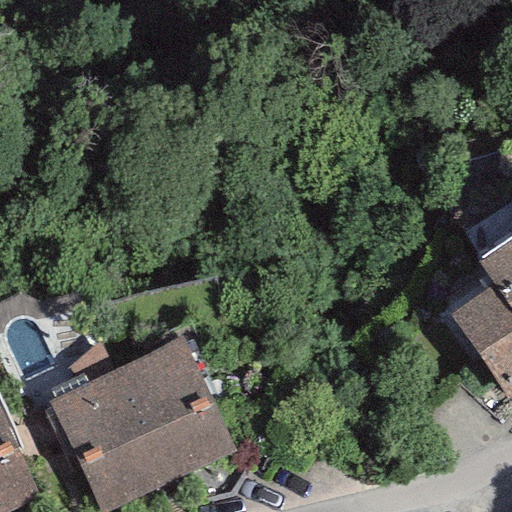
[(511,239),(478,262),(493,285),(511,314),(511,239)]
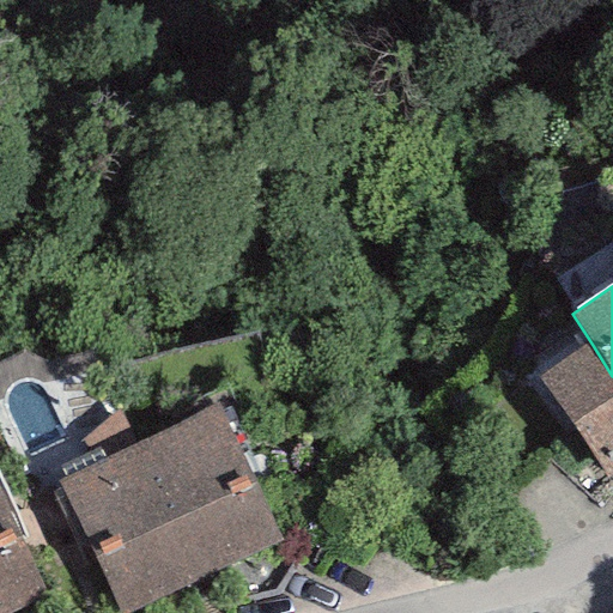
[(612,376),(590,341),(538,376),(606,480),(612,474),(612,376)]
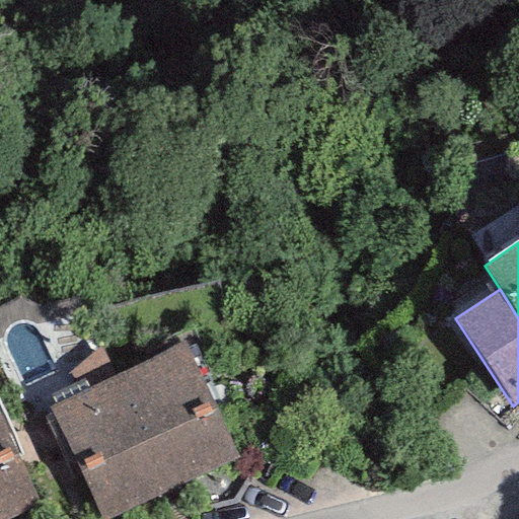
[(117,372),(171,489),(240,456),(184,340),(117,372)]
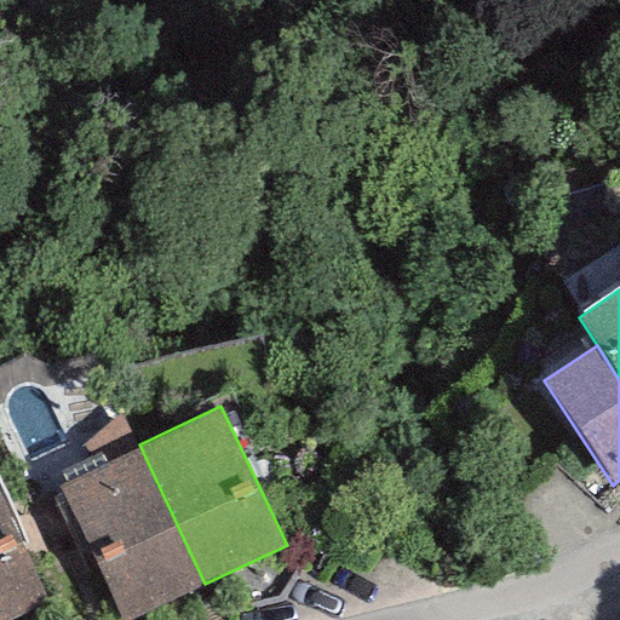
[(126,619),(205,584),(139,445),(59,482),(124,619),(126,619)]
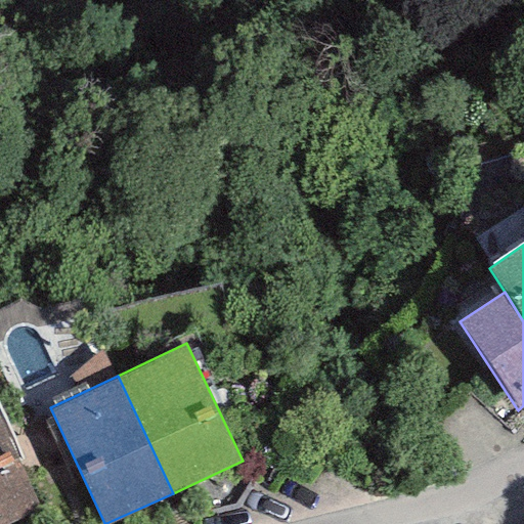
[(0,523),(6,523),(41,508),(0,420),(0,523)]
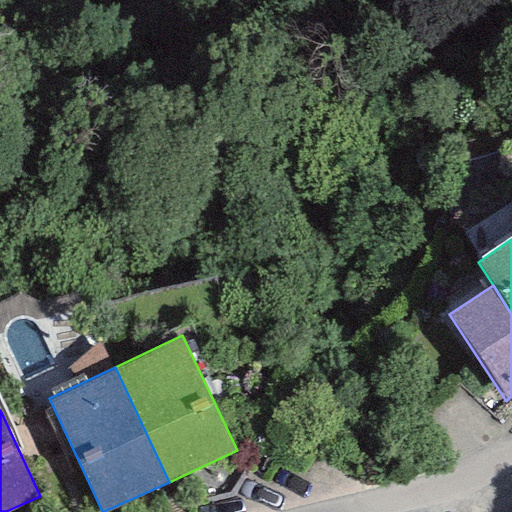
All buildings are outlined.
